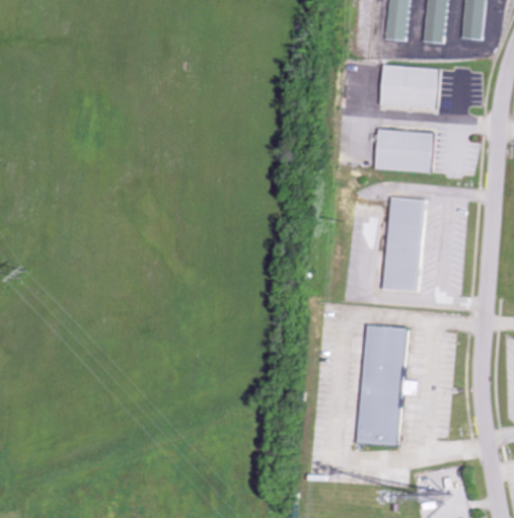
[(385,0),(382,39),(402,41),(407,0),(385,0)]
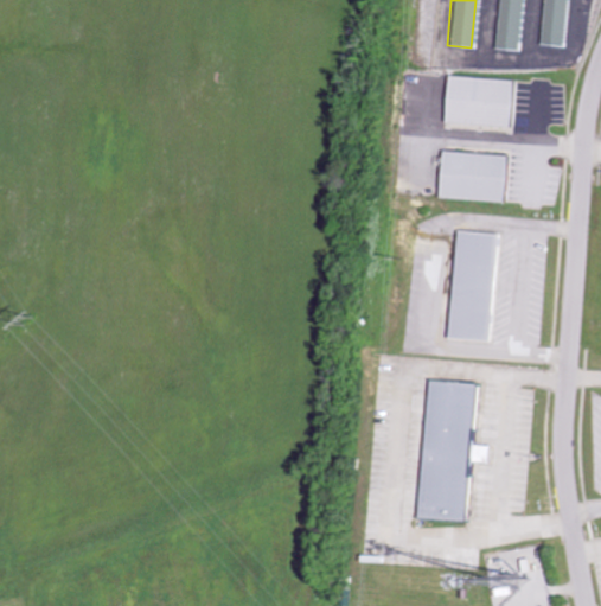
[(497,0),(492,48),(516,50),(520,0),(497,0)]
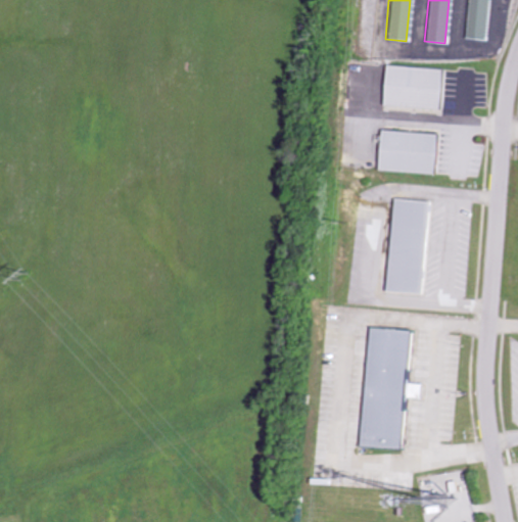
[(467,0),(463,37),(484,39),(487,0),(467,0)]
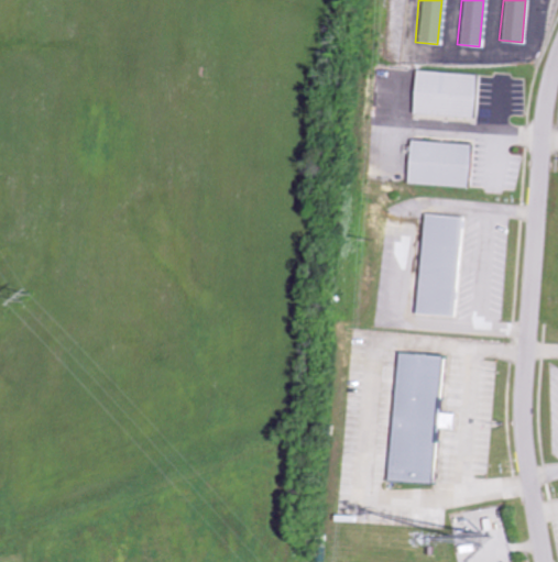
[(477,73),(414,72),(413,114),(476,117),(477,73)]
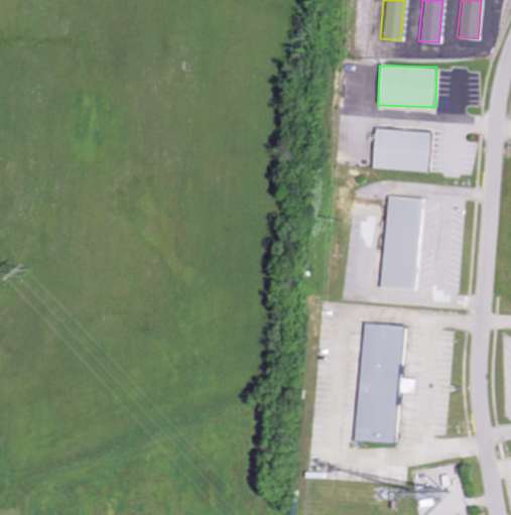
[(430,171),(432,131),(375,129),(373,169),(430,171)]
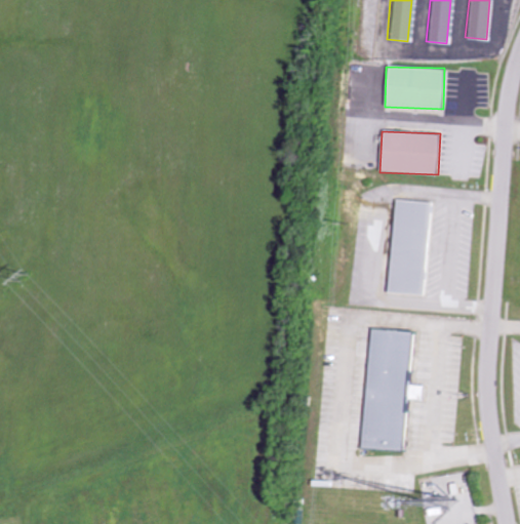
[(426,295),(431,201),(392,200),(387,293),(426,295)]
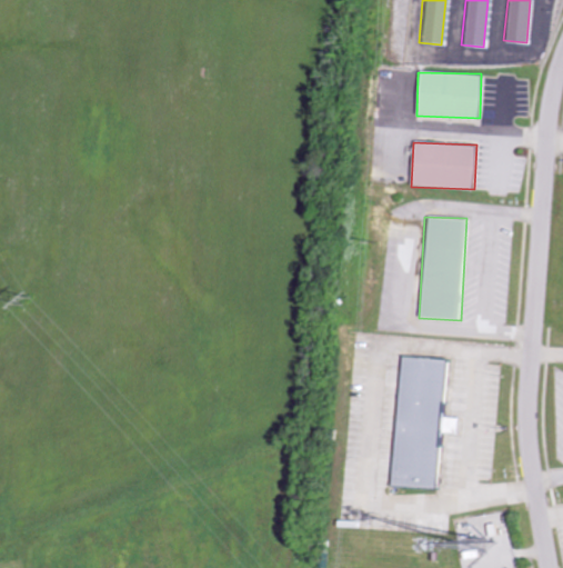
[(441,489),(444,432),(458,434),(459,419),(445,418),(448,359),(400,357),(393,487),(441,489)]
